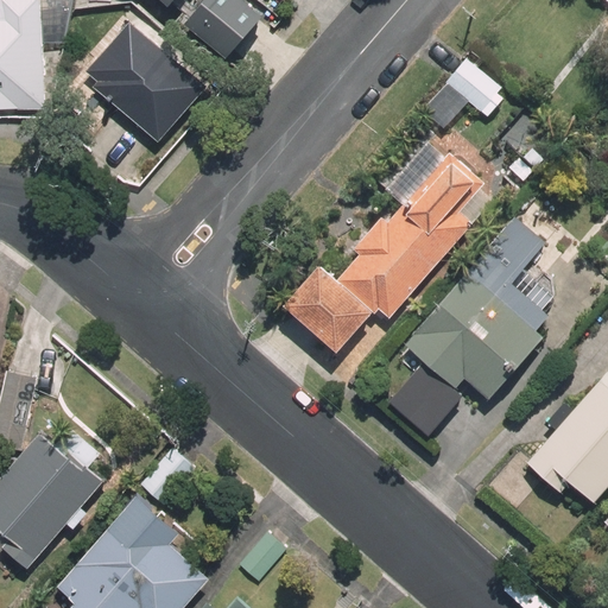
[(151,0),(166,13),(177,0),(151,0)]
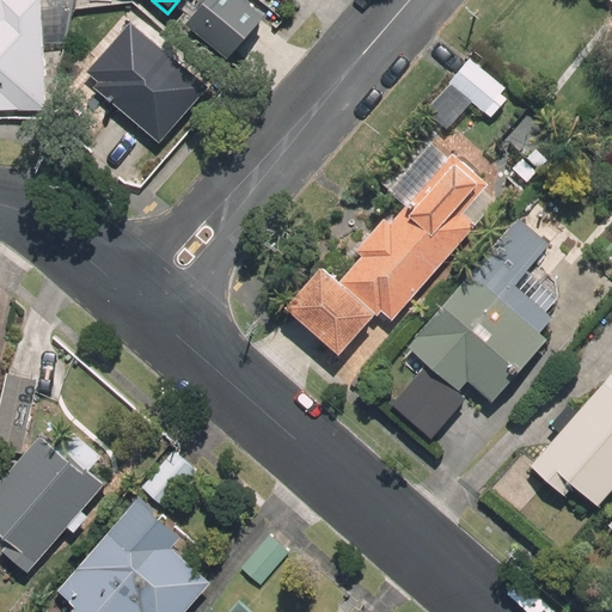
[(244,0),(207,0),(187,28),(231,61),(265,16),(244,0)]
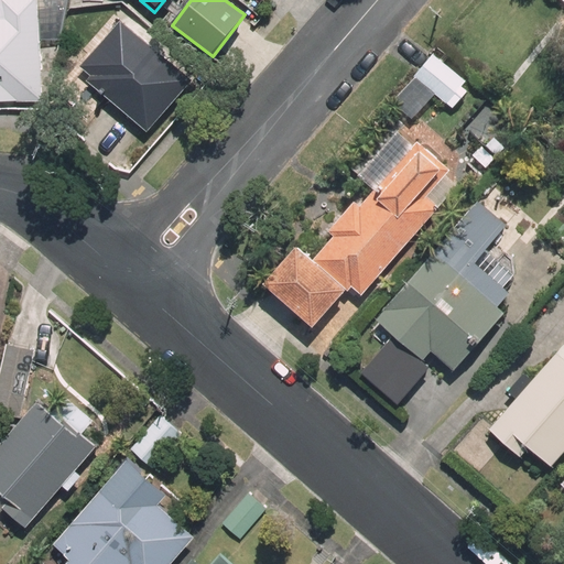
[(3,17),(0,17),(0,102),(42,101),(40,1),(2,2),(3,17)]
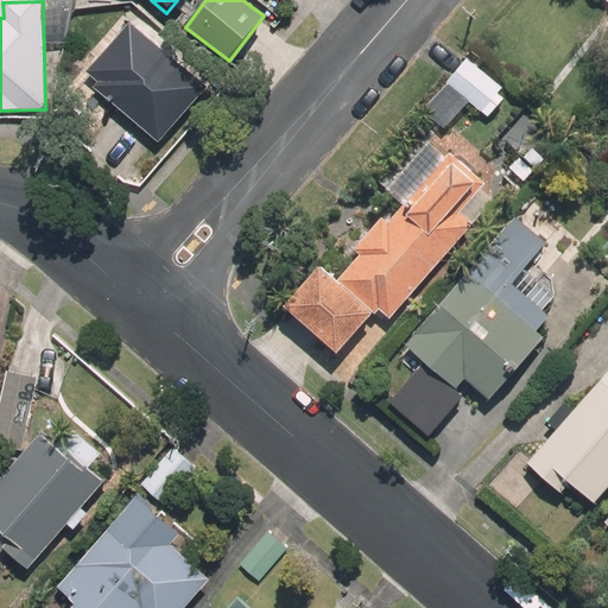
[(133,23),(83,77),(159,146),(209,92),(133,23)]
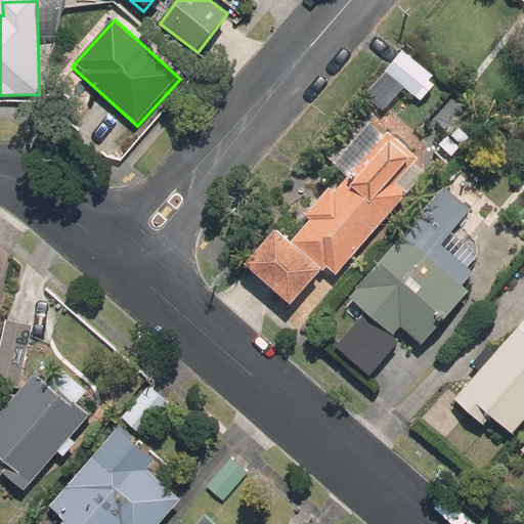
[(384,70),(415,96),(432,75),(401,49),(384,70)]
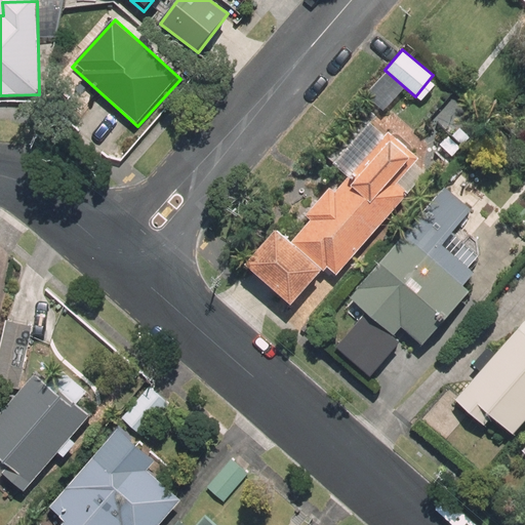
[(311,219),(293,240),(277,226),(245,263),(291,301),(323,265),(335,275),(427,168),(386,132),(335,191),(331,188),(307,216),(311,219)]
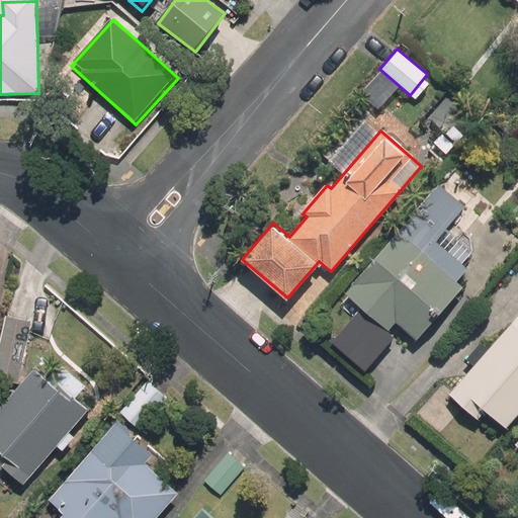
[(396,322),(418,340),(463,287),(456,282),(468,269),(435,241),(464,207),(438,184),(344,293),(389,330),(396,322)]
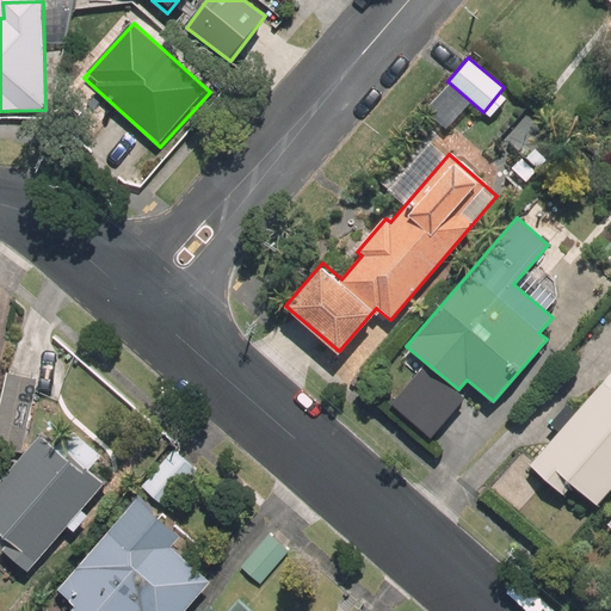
[(610,489),(610,371),(539,455),(530,467),(563,495),(574,483),(598,505),(610,489)]
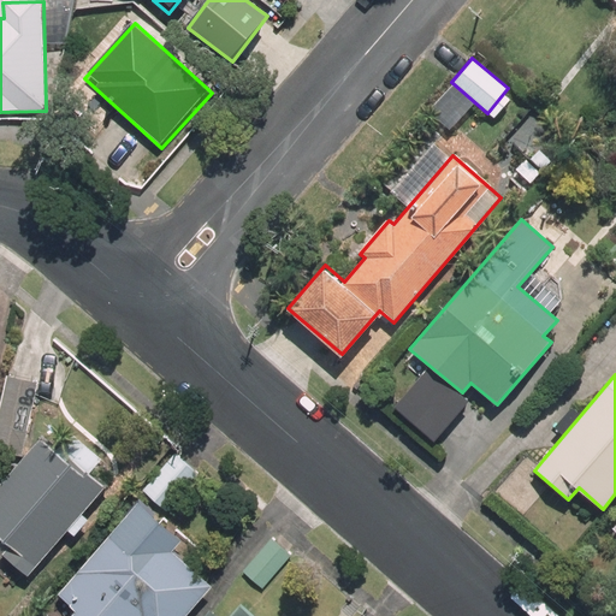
[(0,425),(0,452),(25,457),(36,385),(7,380),(0,425)]
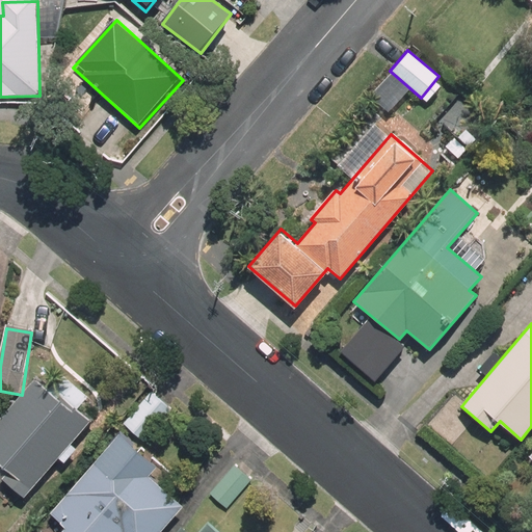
[(0,420),(0,467),(30,493),(90,420),(37,376),(22,395),(0,420)]
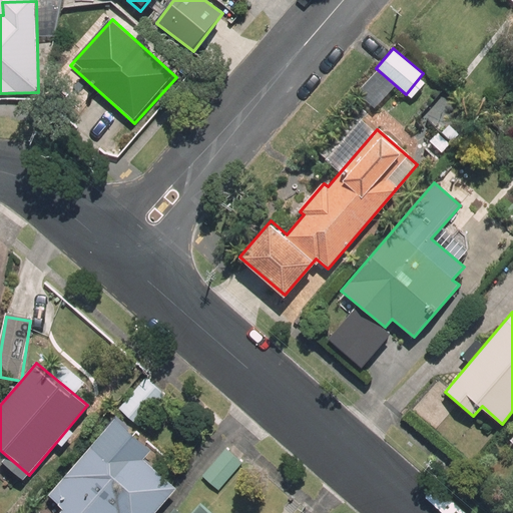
[(118,410),(140,428),(167,396),(146,377),(118,410)]
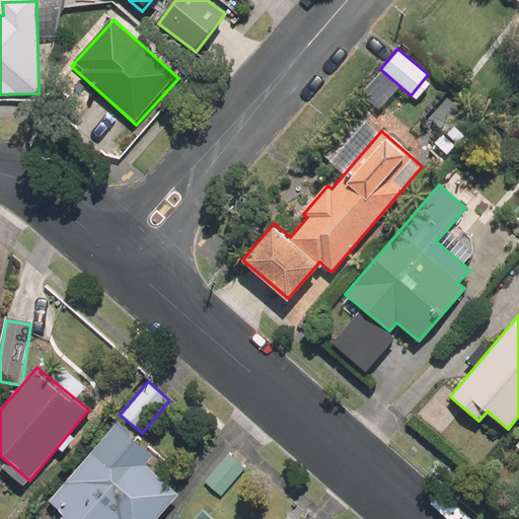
[(108,431),(49,501),(64,513),(58,518),(154,518),(178,491),(108,431)]
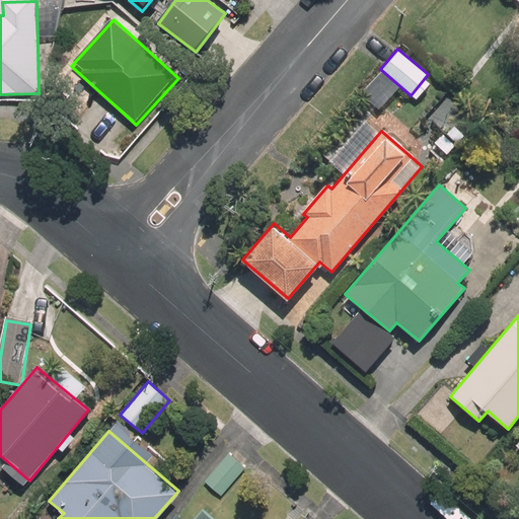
[(204,483),(221,498),(246,468),(228,453),(204,483)]
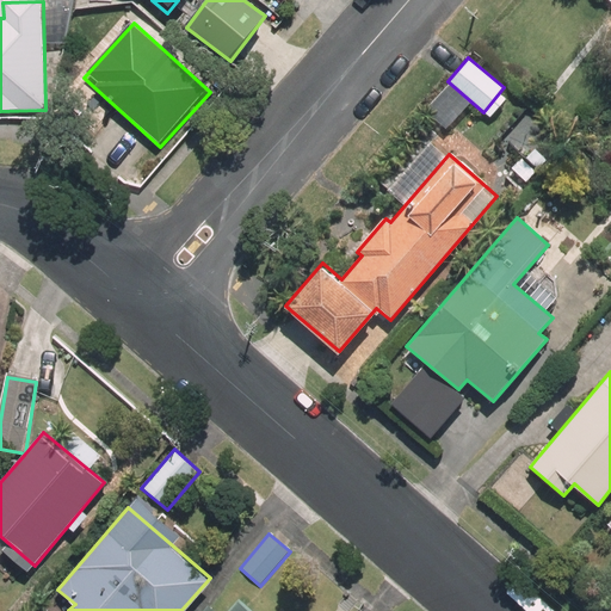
[(251,610),(236,599),(226,610),(214,610),(209,606),(204,610),(251,610)]
